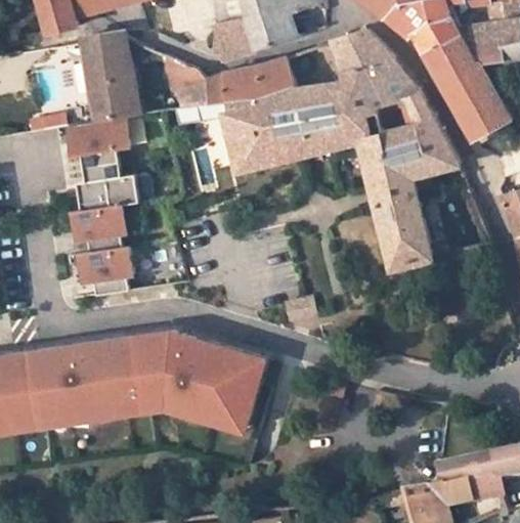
[(39,0),(48,33),(78,26),(76,16),(90,12),(124,3),(134,0),(39,0)]
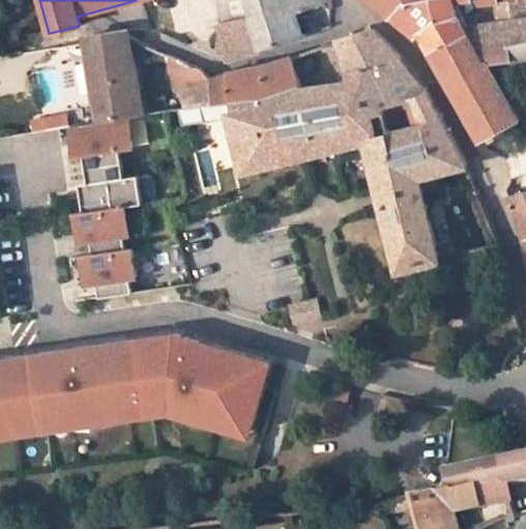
[(214,0),(220,23),(250,16),(244,0),(214,0)]
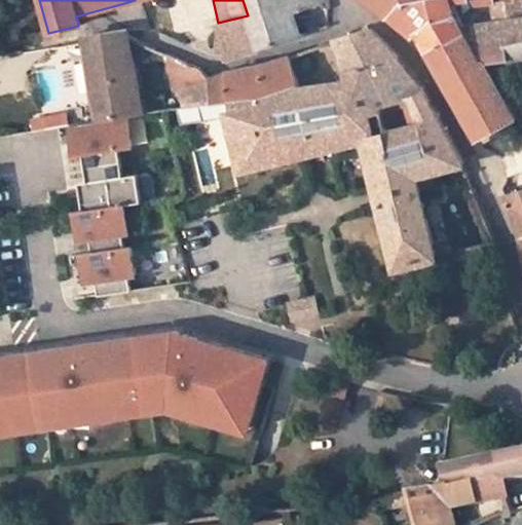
[(243,0),(248,15),(281,8),(285,15),(292,14),(294,13),(317,5),(326,1),(325,0),(243,0)]
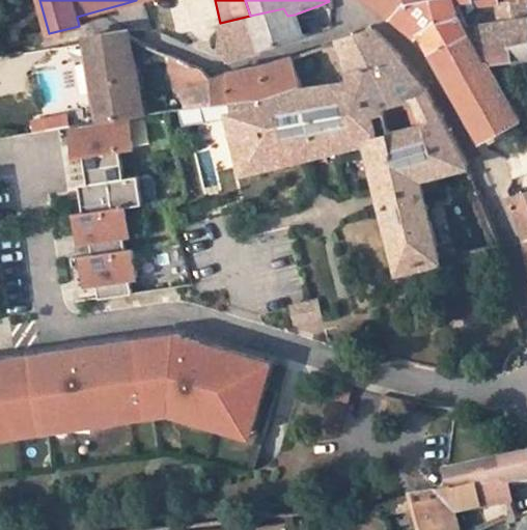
[(442,0),(367,0),(375,5),(387,17),(392,21),(442,1),(442,0)]
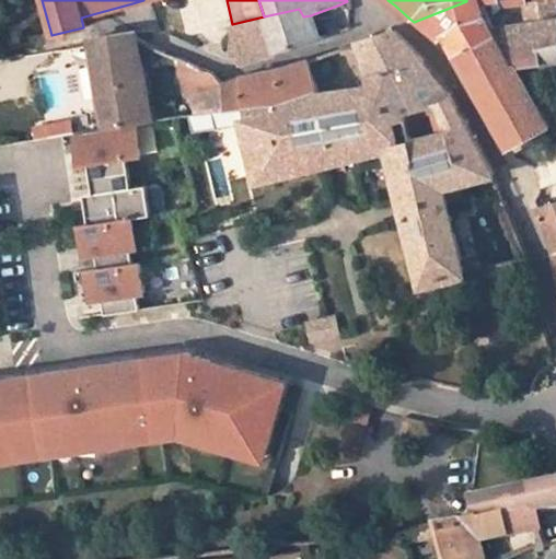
[(455,55),(491,36),(484,21),(479,21),(475,8),(500,3),(500,10),(525,6),(523,0),(466,0),(466,1),(414,22),(447,48),(455,55)]
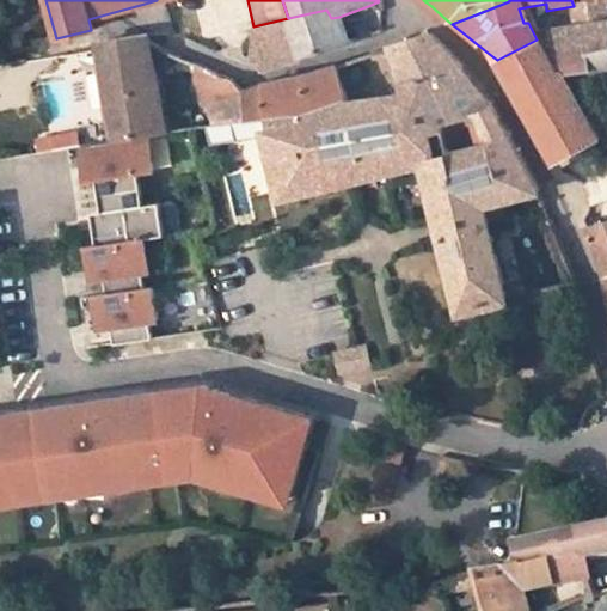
[(379,1),(368,6),(371,12),(379,8),(379,1)]
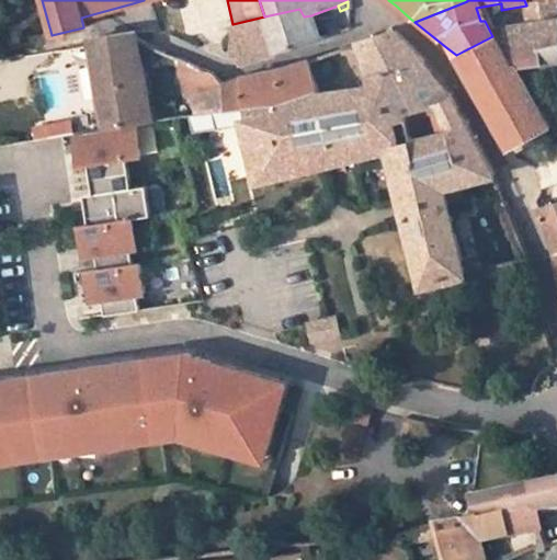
[(232,63),(237,64),(263,56),(311,42),(304,16),(299,9),(264,16),(232,24),(229,56),(229,61),(232,63)]
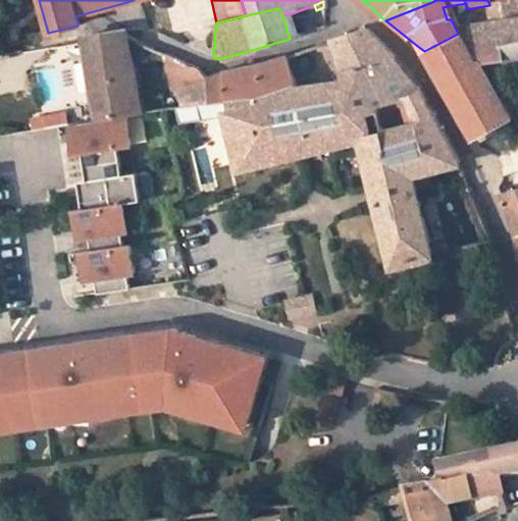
[(282,15),(290,39),(299,36),(292,13),(290,14),(282,15)]
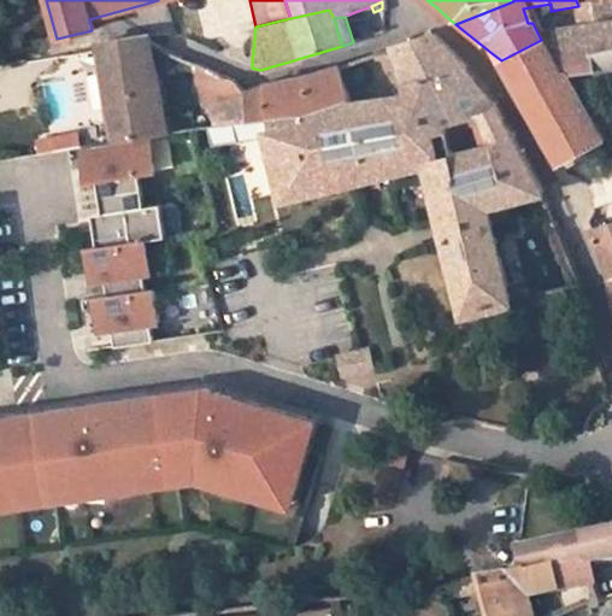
[(611,31),(610,27),(555,35),(541,40),(553,59),(570,53),(611,46),(611,31)]
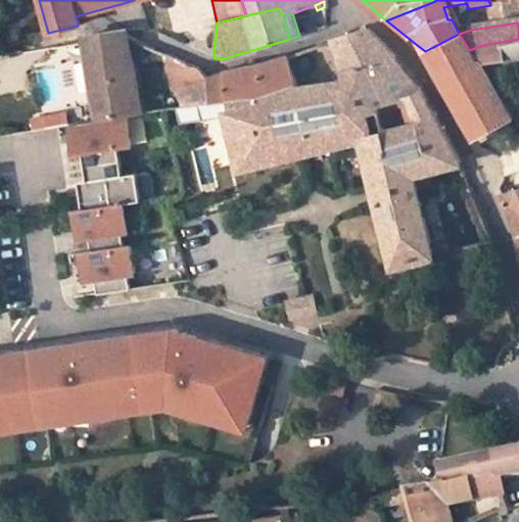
[(238,172),(360,140),(373,196),(390,267),(430,257),(411,177),(459,164),(451,150),(435,122),(419,93),(399,72),(391,57),(366,30),(333,41),(343,73),(342,79),(337,79),(337,84),(294,89),(294,91),(249,98),(228,101),(230,112),(224,112),(225,117),(238,172)]
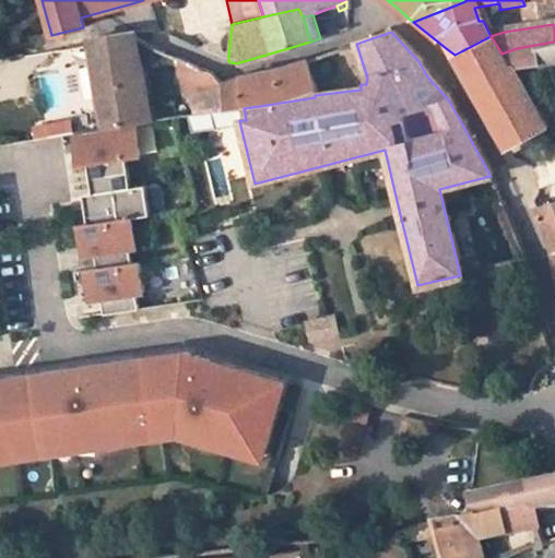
[(153,121),(151,113),(144,114),(132,51),(140,55),(137,40),(130,36),(121,35),(87,40),(89,46),(103,129),(134,125),(153,121)]
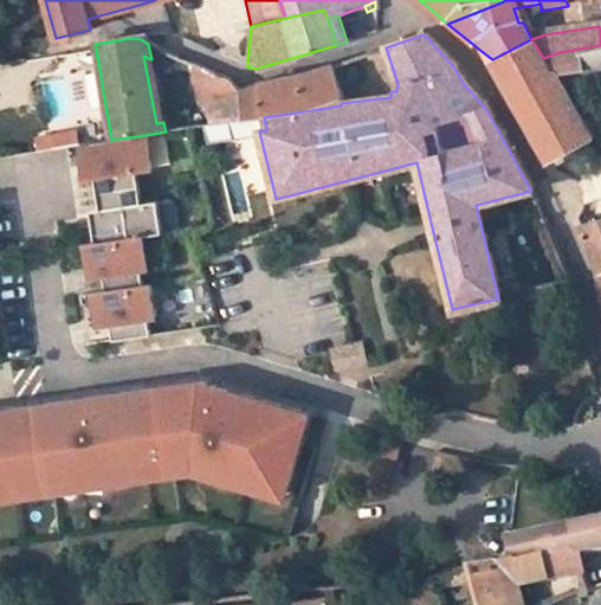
[(592,139),(554,73),(600,68),(600,45),(560,52),(543,58),(531,39),(492,59),(544,155),(548,162),(559,158),(570,150),(593,139),(592,139)]
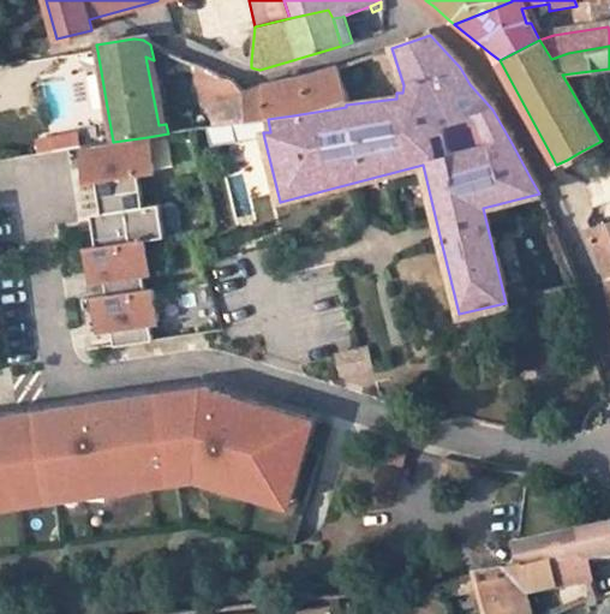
[(231,124),(245,123),(243,93),(231,79),(196,66),(193,81),(205,112),(210,111),(216,126),(231,124)]
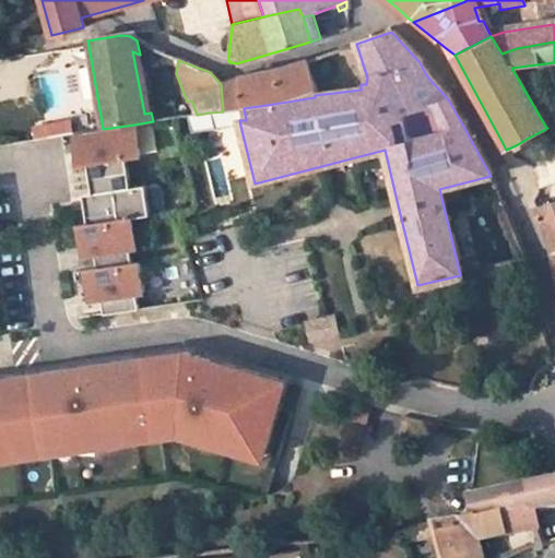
[(315,97),(315,95),(306,61),(276,71),(236,79),(231,81),(225,83),(221,84),(223,111),(244,108),(267,105),(315,97)]
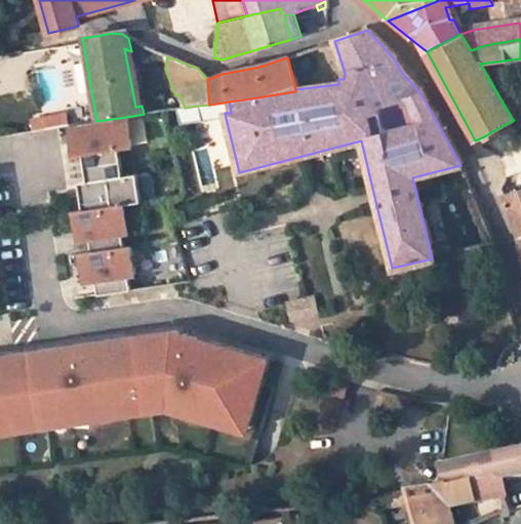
[(197,106),(201,121),(226,118),(225,113),(231,113),(229,102),(209,105),(197,106)]
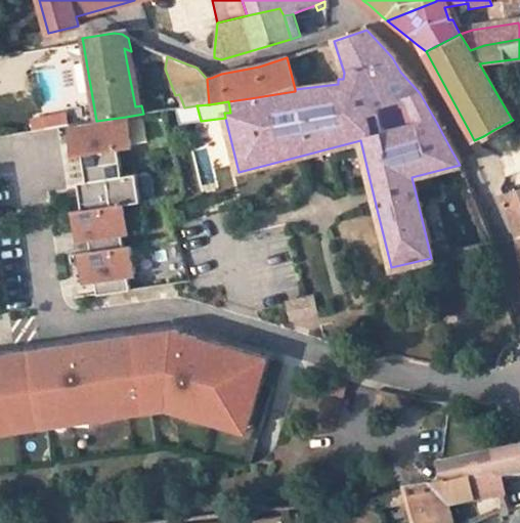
[(197,105),(184,107),(175,110),(179,125),(201,121),(197,105)]
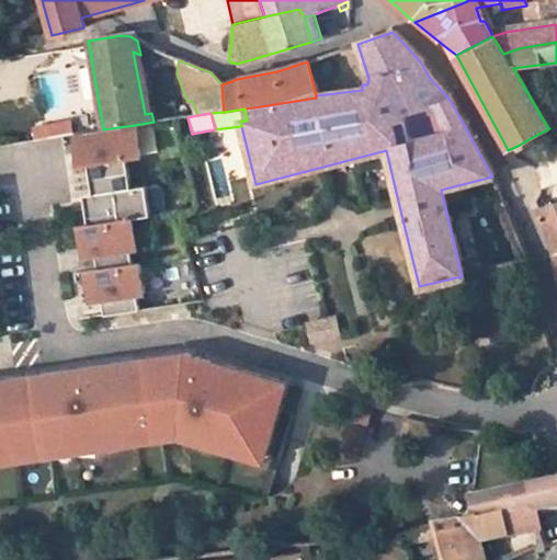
[(87,160),(89,180),(127,174),(125,158),(139,156),(135,125),(103,129),(74,134),(77,156),(86,155),(87,160)]
